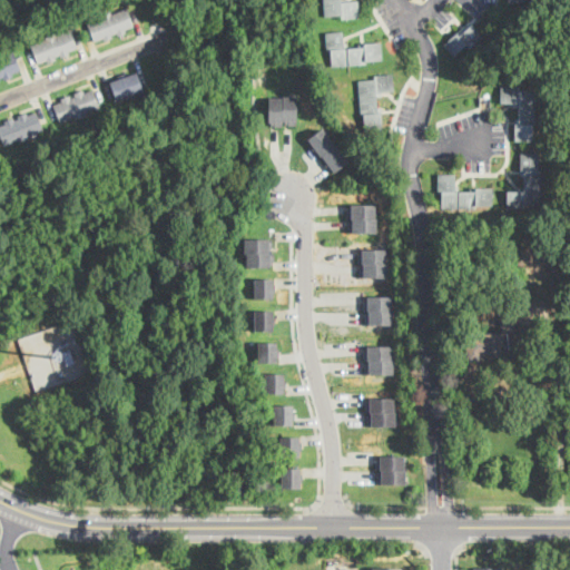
[(341,0),(342,3),(359,2),(360,18),(343,19),(342,15),(325,17),(324,0),(341,0)]
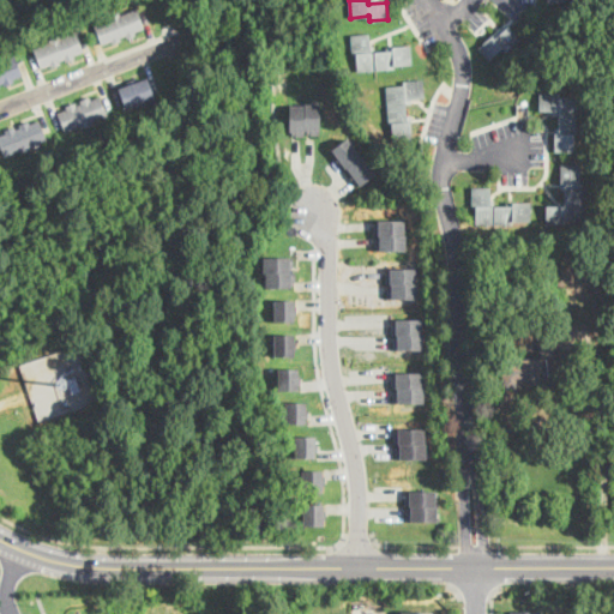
[(136,8),(139,16),(144,29),(136,32),(136,35),(127,38),(126,36),(121,37),(122,40),(113,43),(113,41),(102,44),(94,24),(110,18),(109,16),(119,12),(120,14),(136,8)]
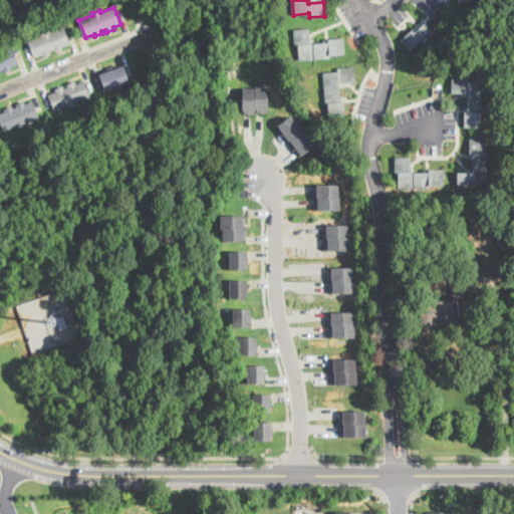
[(453,20),(447,29),(441,24),(448,16),(453,20)]
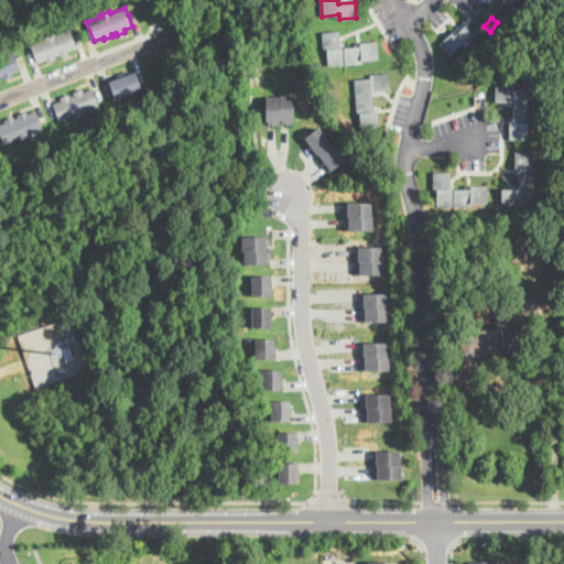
[(479,36),(466,49),(463,44),(453,54),(443,43),(466,21),(479,36)]
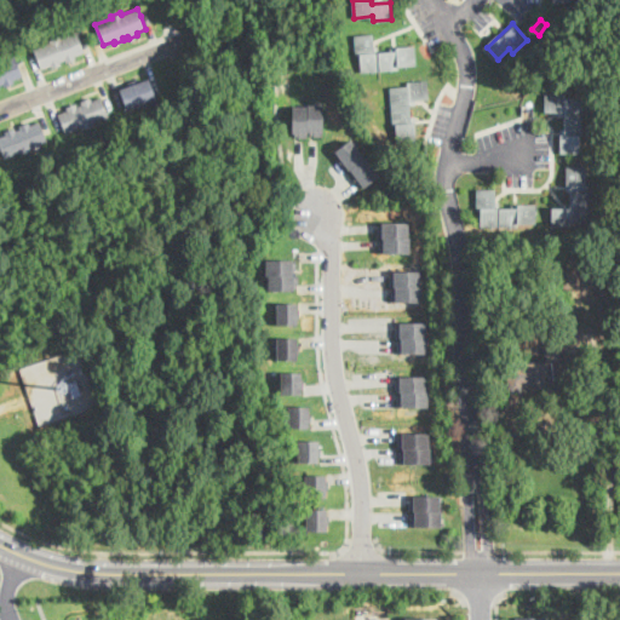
[(79,39),(84,51),(85,52),(75,56),(76,59),(67,63),(65,61),(59,63),(61,65),(52,68),(52,65),(42,69),(38,55),(35,50),(51,44),(51,41),(62,38),(62,39),(78,34),(79,39)]
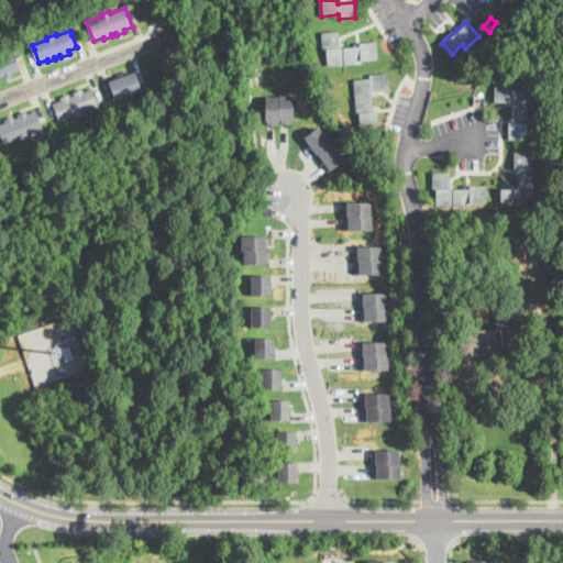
[(340,41),(341,47),(361,46),(360,44),(377,43),(378,58),(362,61),(362,64),(329,66),(328,50),(324,51),(323,33),(339,32),(340,41)]
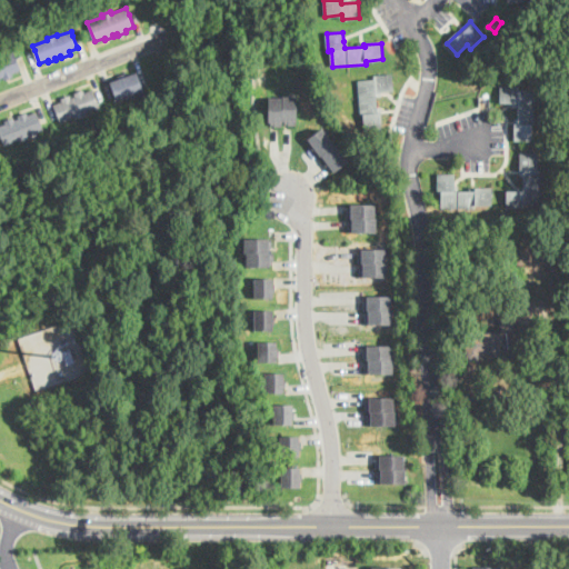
[(16,57),(21,70),(12,73),(13,77),(6,79),(5,77),(0,78),(0,58),(15,52),(16,57)]
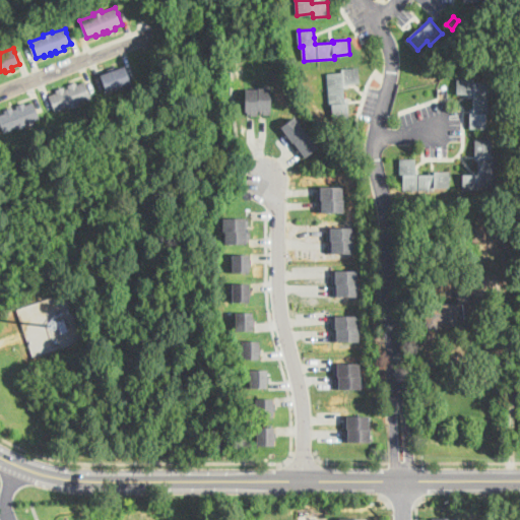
[(116,65),(117,68),(125,65),(131,82),(107,91),(106,87),(101,74),(109,71),(108,68),(116,65)]
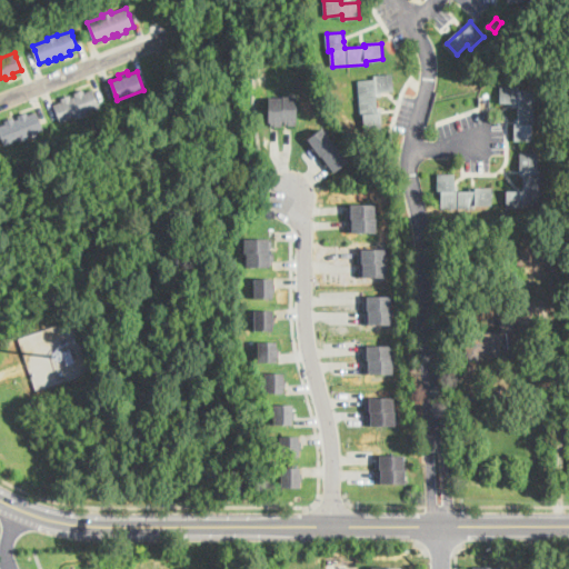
[(377,92),(378,108),(381,108),(383,129),(366,130),(365,115),(361,115),(359,81),(376,80),(376,76),(392,75),(393,91),(377,92)]
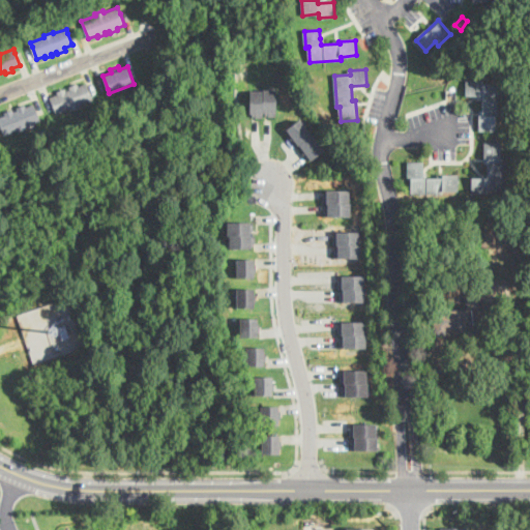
[(482,80),(482,84),(499,83),(499,116),(496,116),(496,130),(480,130),(480,111),(482,111),(482,99),(478,99),(478,95),(467,96),(467,80),(482,80)]
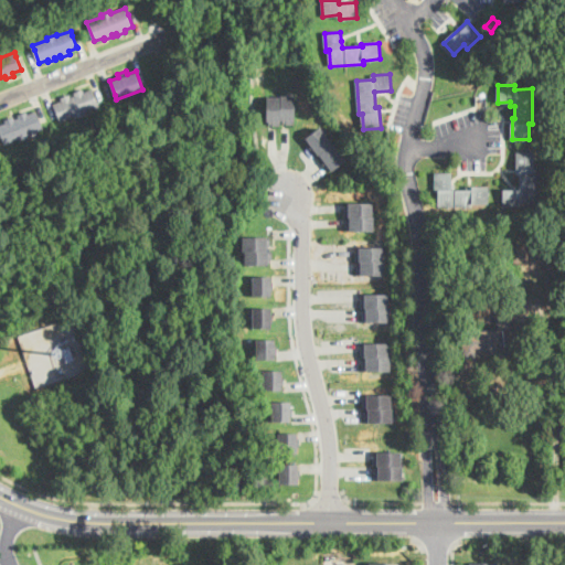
[(83,89),(84,93),(92,89),(98,107),(86,112),(87,115),(77,118),(76,116),(61,121),(59,118),(54,105),(63,102),(62,98),(70,95),(71,97),(76,96),(75,93),(83,89)]
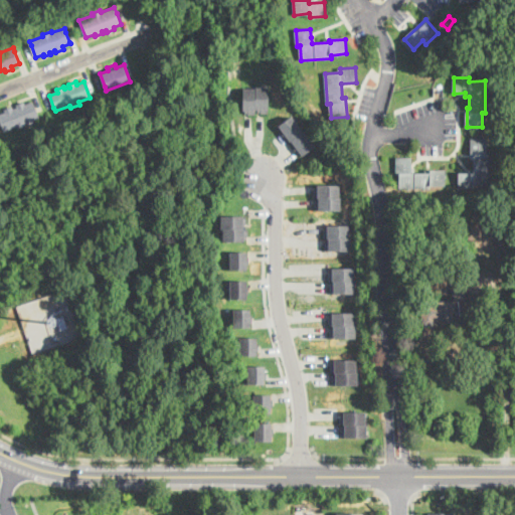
[(269,87),(269,113),(260,113),(260,111),(259,111),(259,109),(255,109),(255,111),(254,111),(254,113),(247,113),(245,113),(245,110),(242,110),(242,88),(254,88),(254,87),(269,87)]
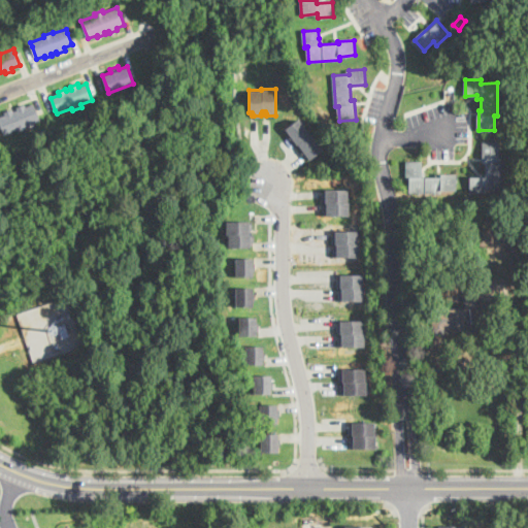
[(34,104),(38,113),(41,121),(28,126),(28,128),(19,131),(18,129),(5,134),(0,123),(0,118),(6,114),(5,112),(13,109),(14,111),(19,110),(18,108),(23,106),(26,105),(27,107),(34,104)]
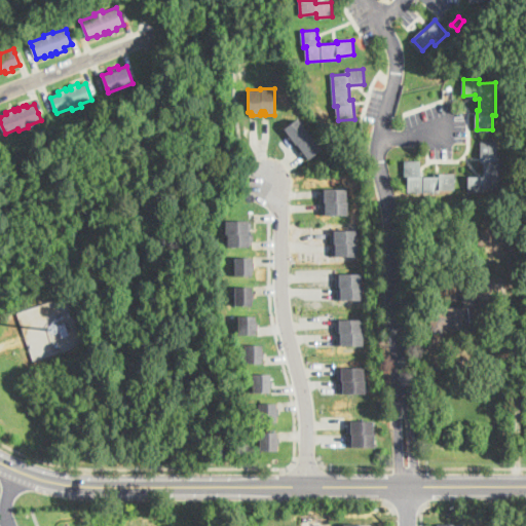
[(302,125),(309,134),(322,149),(309,159),(306,155),(304,156),(298,149),(301,148),(298,144),(297,145),(293,140),(291,142),(287,136),(286,135),(288,133),(285,128),(297,118),(302,125)]
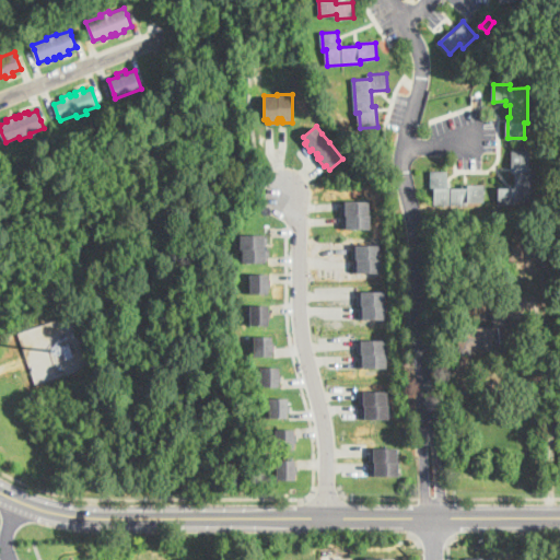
[(528,151),(529,167),(533,167),(533,200),(516,201),(516,205),(500,205),(500,188),(512,188),(512,183),(515,183),(515,172),(512,173),(512,152),(528,151)]
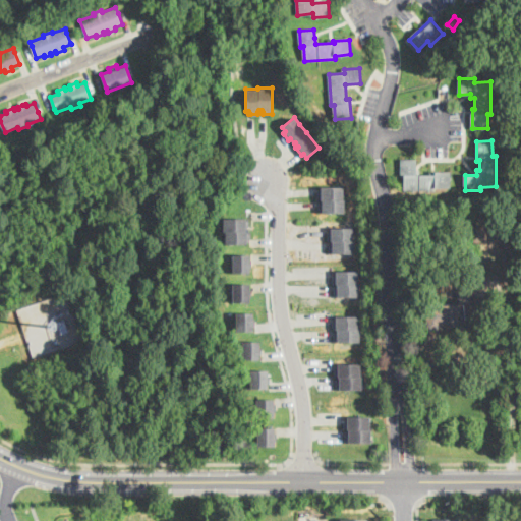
[(416,169),(416,175),(431,175),(431,172),(451,172),(451,186),(436,186),(436,190),(405,191),(405,176),(402,176),(401,161),(416,161),(416,169)]
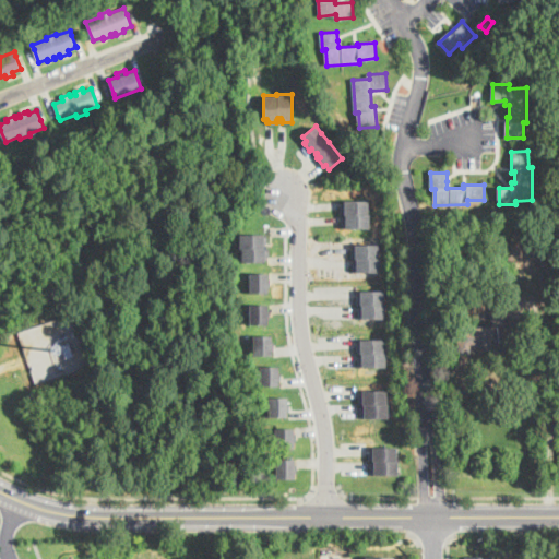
[(368,213),(368,215),(369,227),(342,228),(342,218),(346,218),(346,215),(341,216),(341,204),(344,204),(344,201),(368,200),(368,213)]
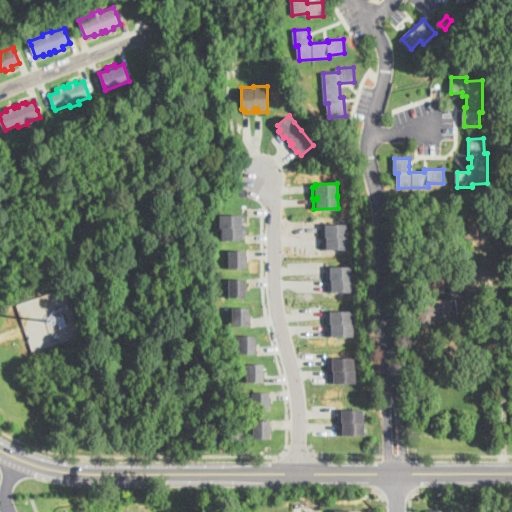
[(242,225),(242,227),(246,227),(246,237),(243,237),(243,239),(221,239),(221,228),(219,228),(219,215),(245,215),(245,222),(244,222),(244,225),(242,225)]
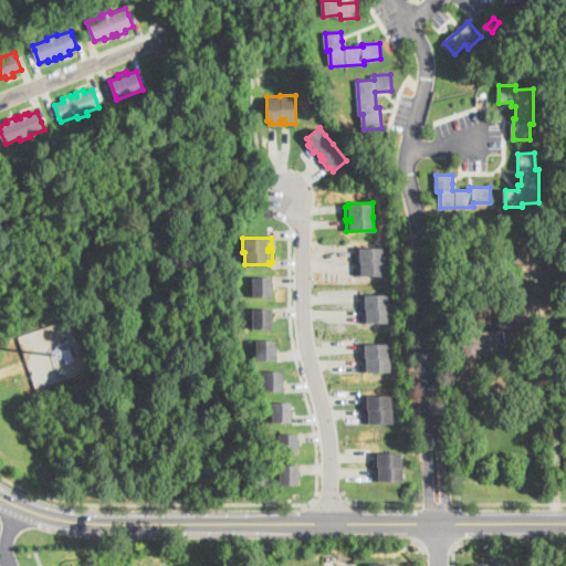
[(384,261),(386,261),(386,275),(357,275),(357,265),(360,265),(360,262),(355,262),(355,254),(357,253),(357,251),(359,251),(359,248),(384,248),(384,261)]
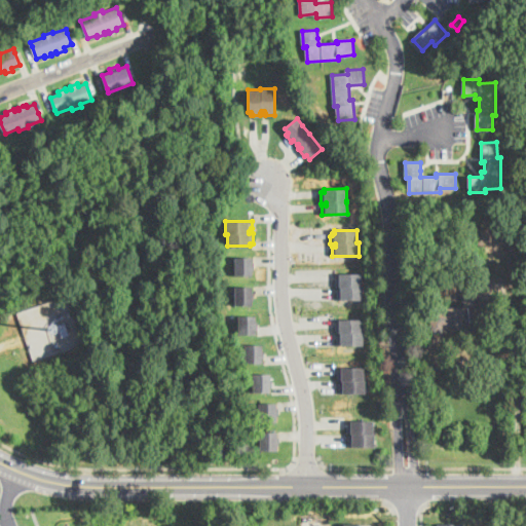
[(253,257),(253,263),(254,263),(254,268),(254,269),(252,269),(252,275),(234,275),(234,257),(253,257)]
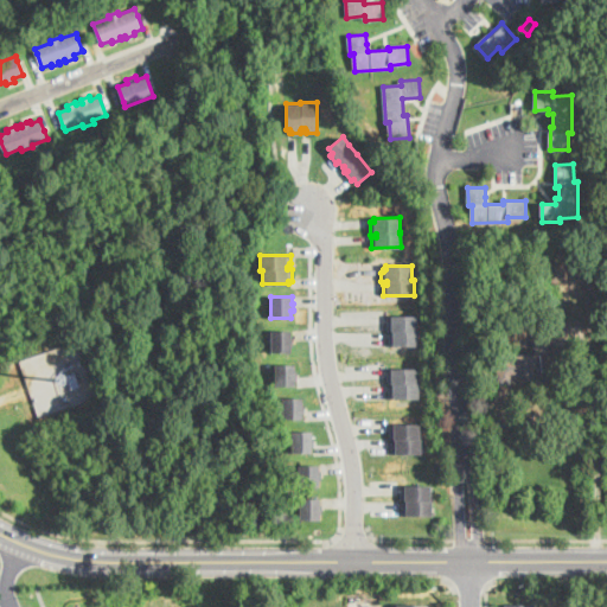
[(417,330),(419,330),(419,345),(388,345),(388,337),(390,337),(390,334),(393,334),(393,331),(388,331),(388,323),(388,320),(391,320),(391,317),(417,317),(417,330)]
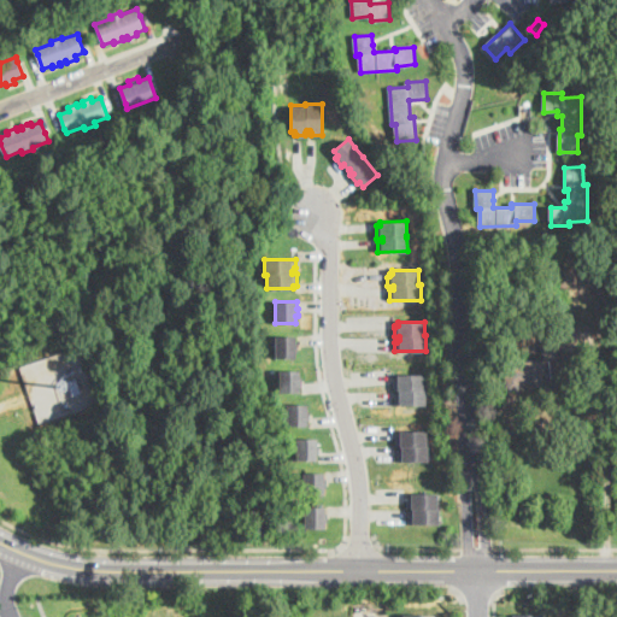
[(560,383),(507,389),(505,363),(544,358),(541,335),(564,333),(566,354),(557,356),(560,383)]
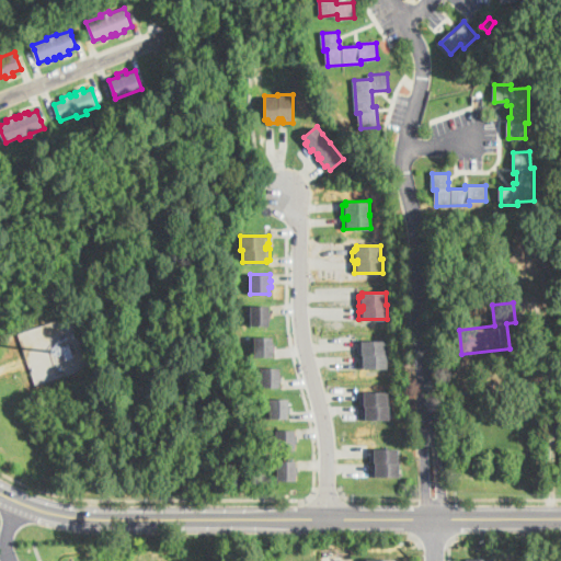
[(268,306),(268,311),(271,311),(271,318),(270,318),(270,324),(250,324),(250,306),(268,306)]
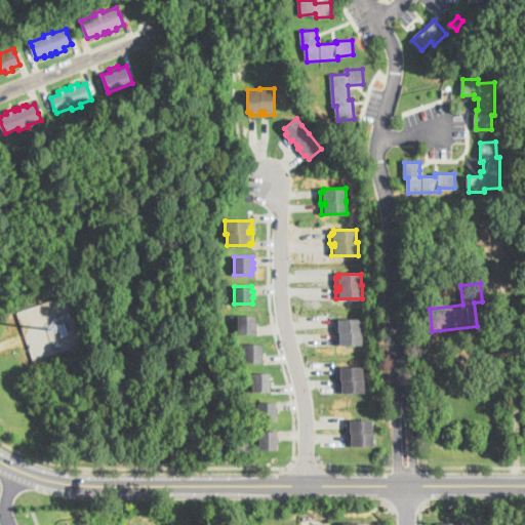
[(255,315),(255,320),(257,320),(257,327),(255,327),(255,332),(238,332),(238,315),(255,315)]
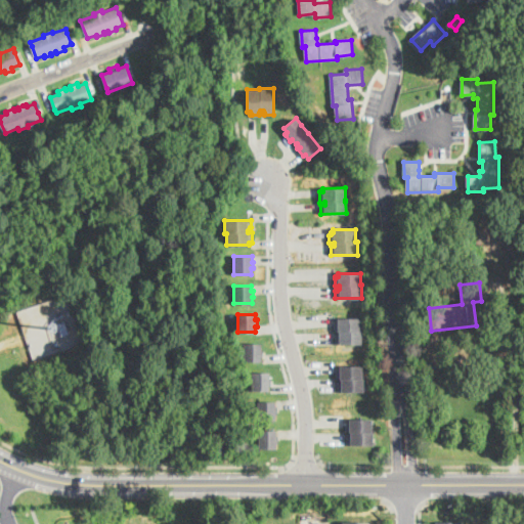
[(360,318),(360,323),(360,331),(361,331),(361,344),(335,344),(336,336),(337,336),(337,334),(339,334),(339,332),(334,332),(334,323),(335,323),(335,320),(338,320),(338,318),(360,318)]
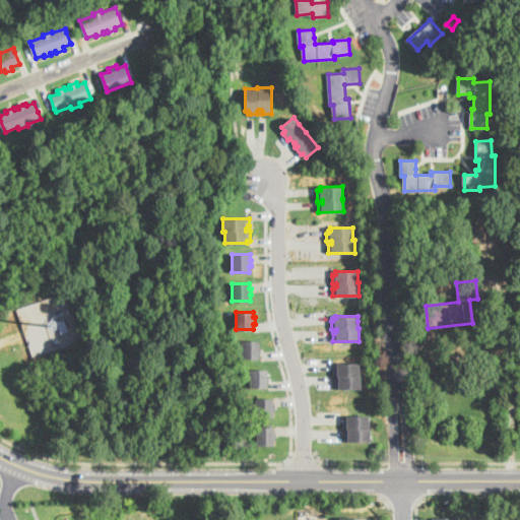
[(69,329),(61,332),(57,320),(64,317),(69,329)]
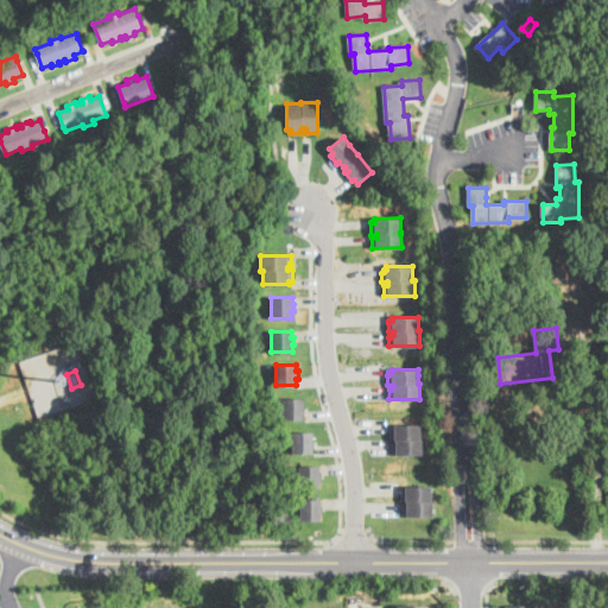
[(303,398),(303,405),(305,405),(305,412),(303,412),(303,418),(283,419),(283,399),(303,398)]
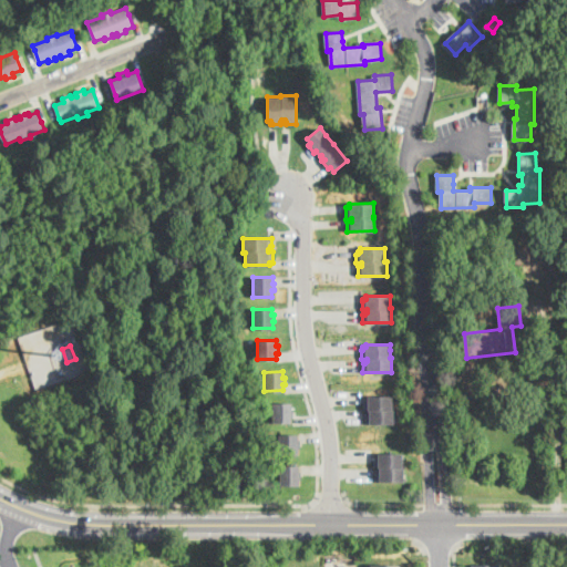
[(392,410),(393,410),(393,423),(366,424),(364,415),(367,415),(367,413),(369,412),(369,410),(363,410),(363,401),(364,401),(364,399),(368,399),(368,397),(391,397),(392,410)]
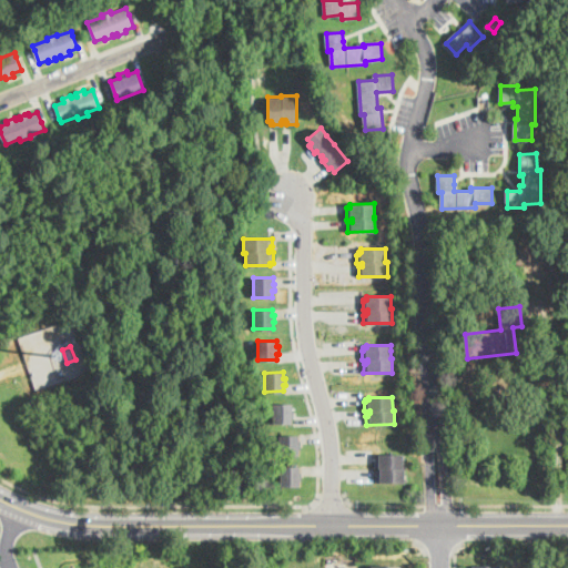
[(294,415),(294,417),(292,417),(292,423),(273,423),(273,404),(292,404),(292,409),(294,409),(294,415)]
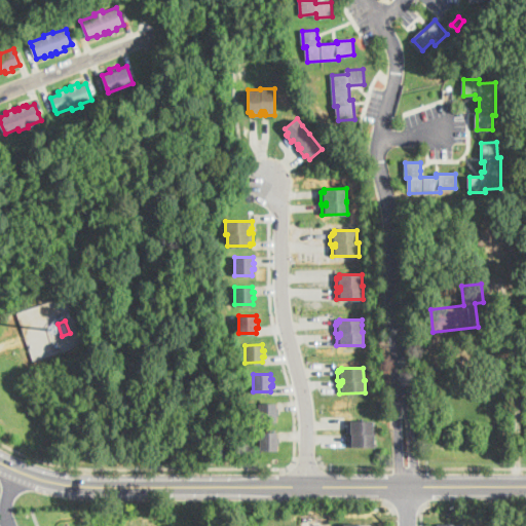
[(278,413),(278,415),(276,415),(276,421),(258,421),(259,403),(276,404),(276,408),(278,408),(278,413)]
